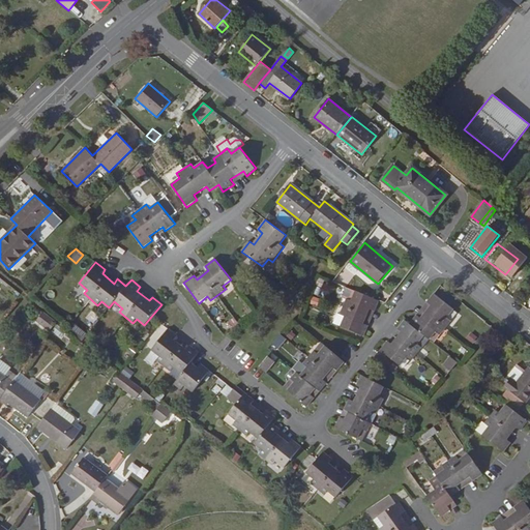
[(364,335),(369,326),(363,324),(370,308),(375,311),(379,300),(356,291),(351,300),(348,298),(341,315),(345,317),(341,326),(363,336),(364,335)]
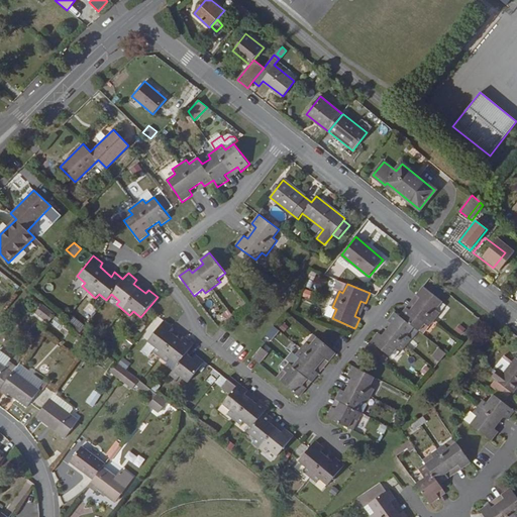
[(406,307),(399,315),(414,327),(419,331),(425,323),(429,327),(440,313),(436,309),(442,302),(423,285),(416,295),(420,299),(410,311),(406,307)]
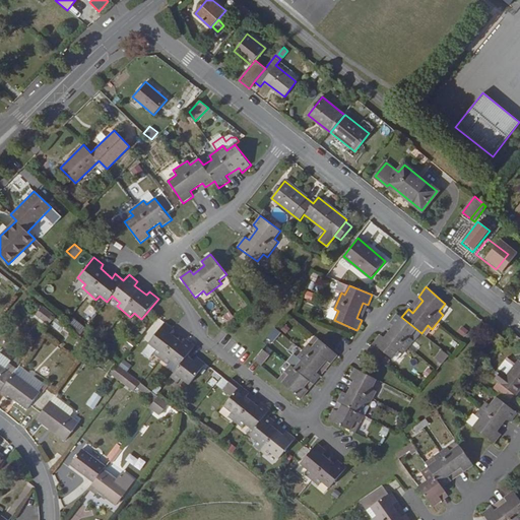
[(418,297),(408,309),(412,313),(423,301),(418,297)]
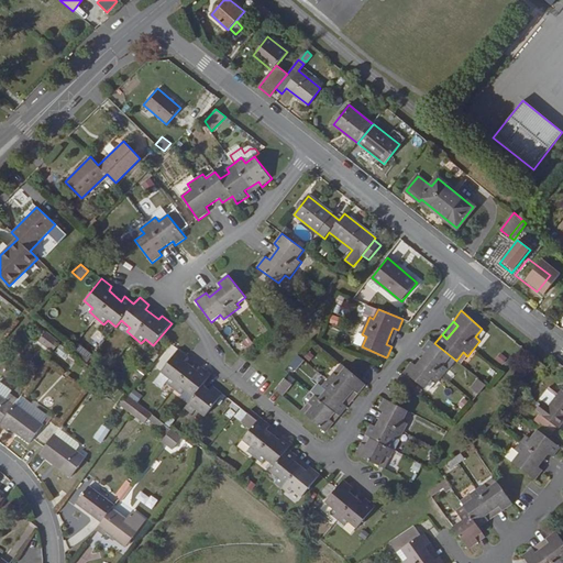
[(99,343),(106,334),(96,328),(90,337),(99,343)]
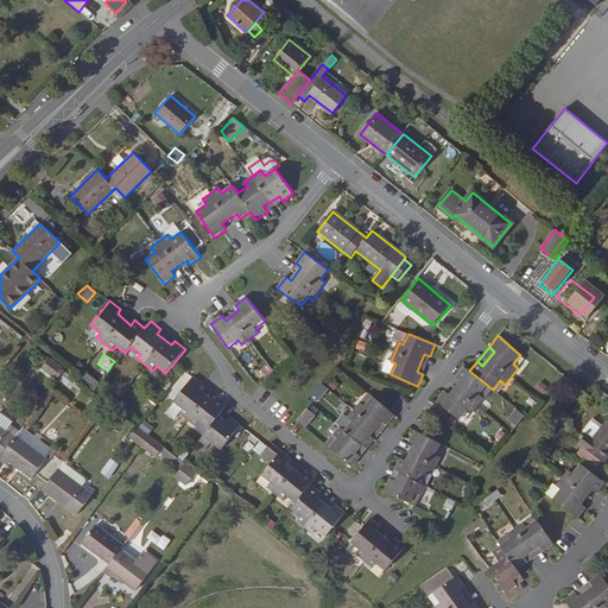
[(417,372),(423,374),(430,356),(424,354),(417,372)]
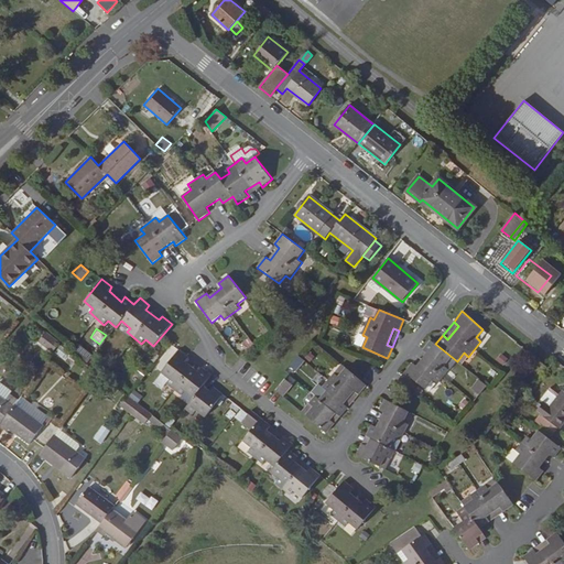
[(40,343),(50,350),(57,340),(47,333),(40,343)]
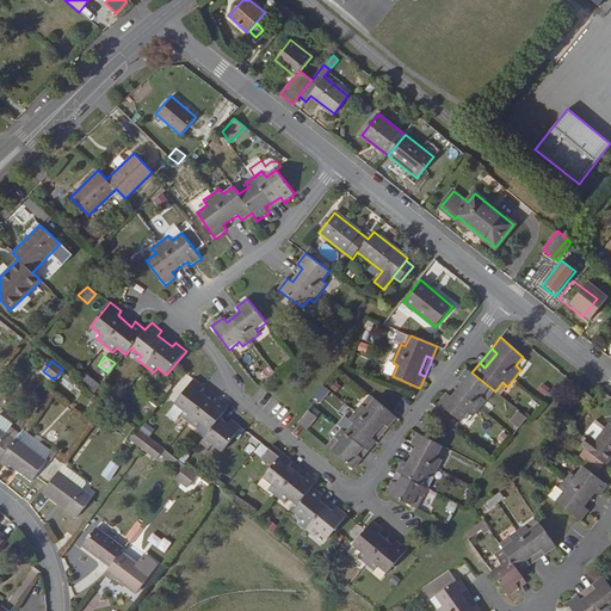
[(393,376),(397,365),(393,363),(389,360),(384,372),(393,376)]
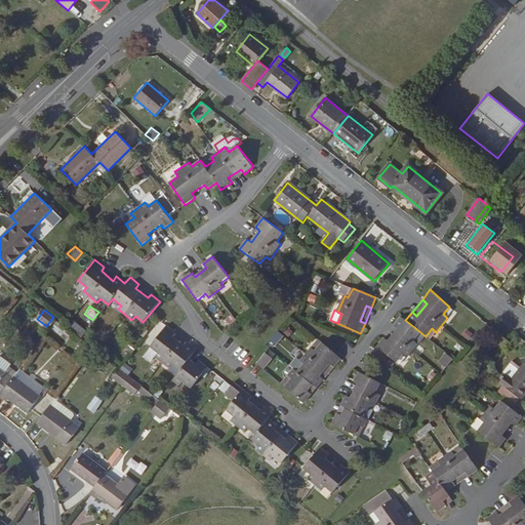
[(234,315),(227,321),(230,326),(238,321),(234,315)]
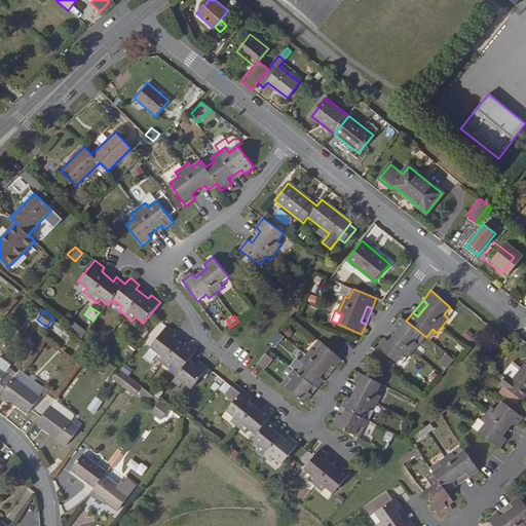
[(391,360),(397,364),(403,355),(407,359),(418,344),(414,341),(421,333),(406,321),(402,316),(393,327),(396,328),(399,330),(388,341),(384,338),(376,347),(371,355),(381,364),(387,357),(391,360)]
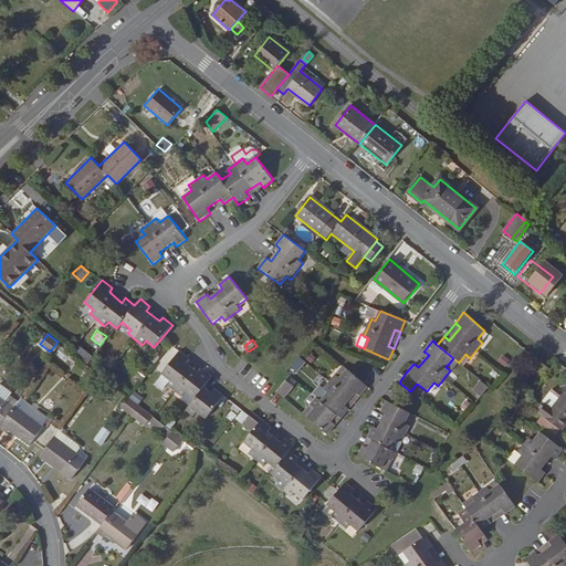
[(61,344),(58,342),(50,352),(52,354),(61,344)]
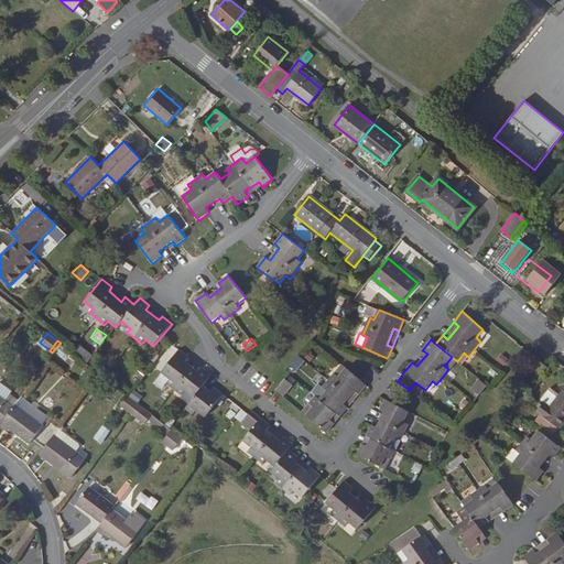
[(80,357),(86,349),(76,342),(71,349),(80,357)]
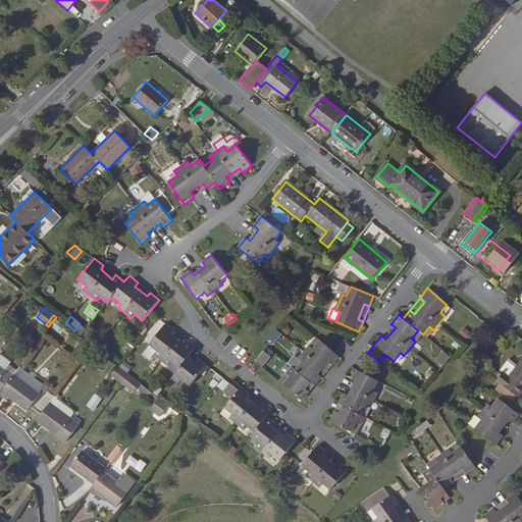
[(158,319),(143,340),(147,343),(162,322),(158,319)]
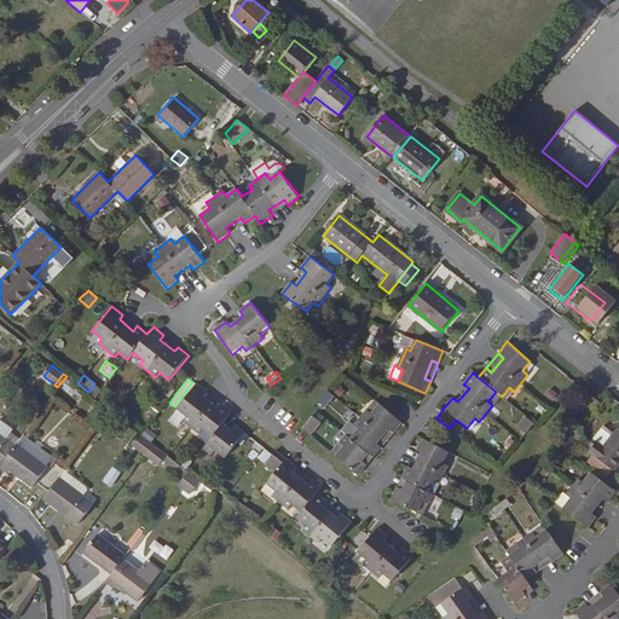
[(67,380),(59,385),(68,395),(75,391),(67,380)]
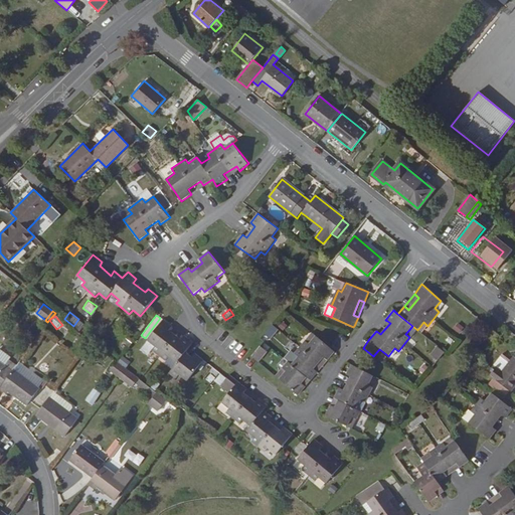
[(177,363),(169,373),(176,379),(180,375),(187,382),(204,360),(194,353),(191,356),(186,352),(193,343),(184,335),(181,339),(170,330),(173,327),(164,319),(147,340),(155,347),(152,350),(166,361),(169,357),(177,363)]
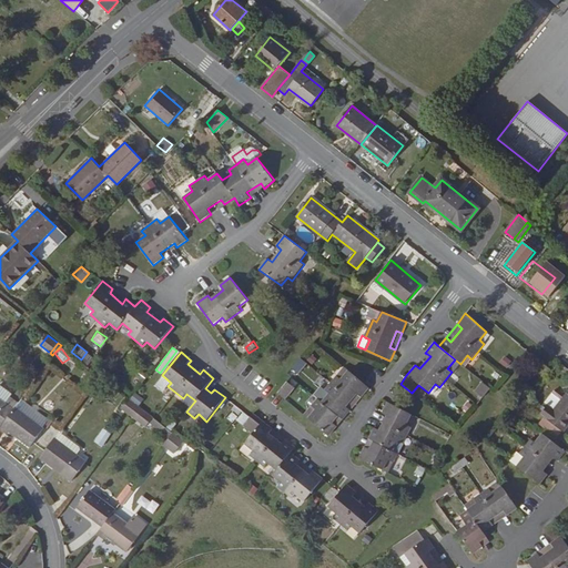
[(550,368),(541,363),(534,372),(543,378),(550,368)]
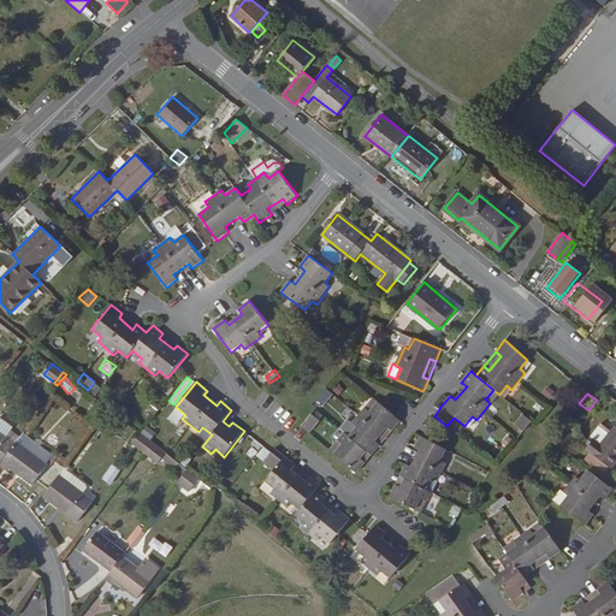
[(373,398),(365,408),(369,412),(378,402),(373,398)]
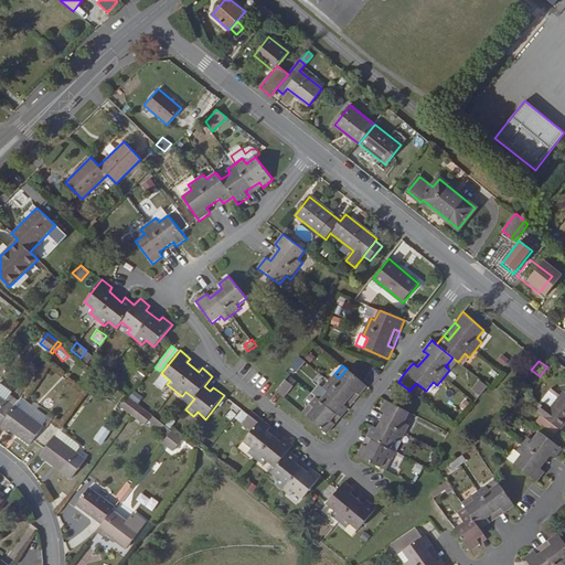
[(366,386),(347,369),(339,377),(334,374),(323,387),(328,391),(320,400),(315,396),(309,404),(313,408),(306,416),(326,434),(332,426),(334,424),(330,420),(336,414),(340,417),(348,408),(343,404),(354,392),(359,395),(366,386)]
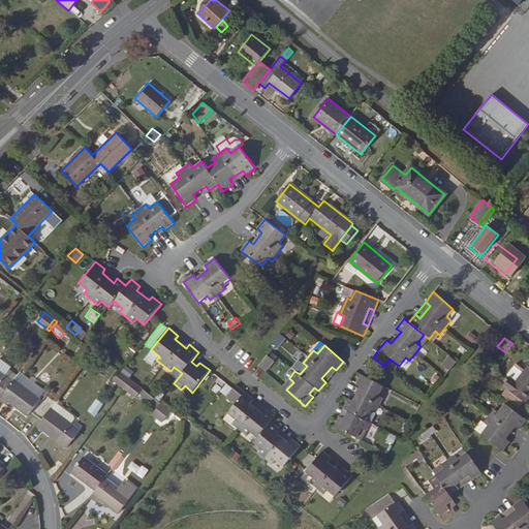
[(275,362),(268,354),(258,366),(266,372),(275,362)]
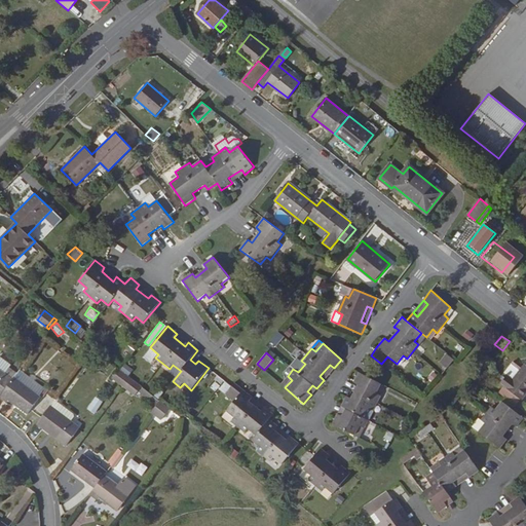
[(446,352),(439,362),(447,368),(454,360),(446,352)]
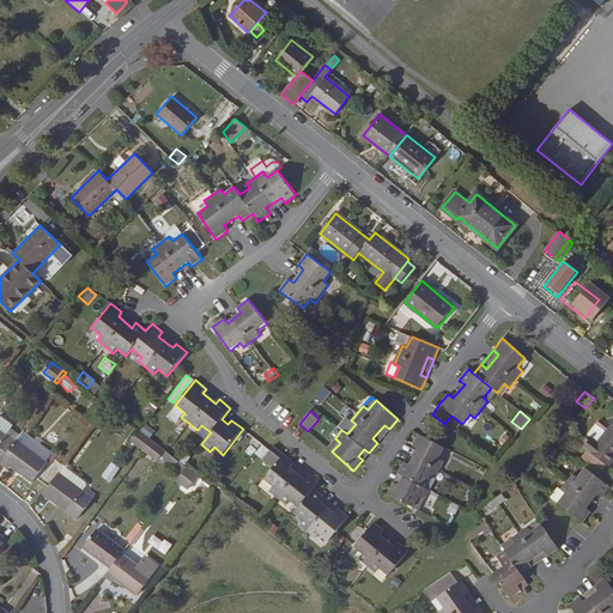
[(462,424),(456,419),(449,429),(455,432),(462,424)]
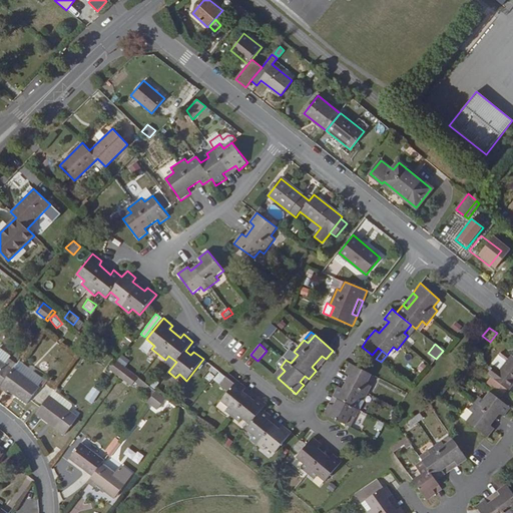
[(286,360),(291,363),(298,355),(294,352),(286,360)]
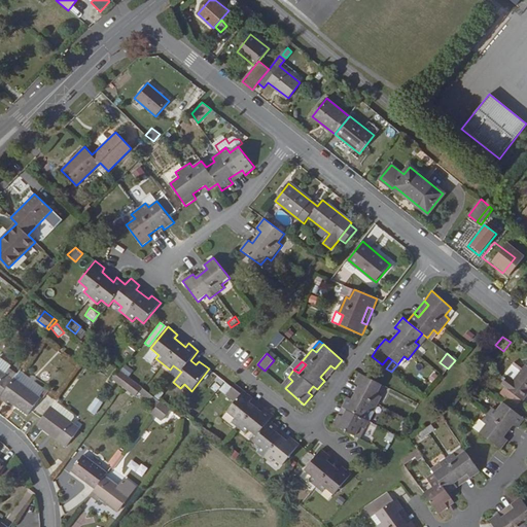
[(128,362),(124,367),(131,373),(135,367),(128,362)]
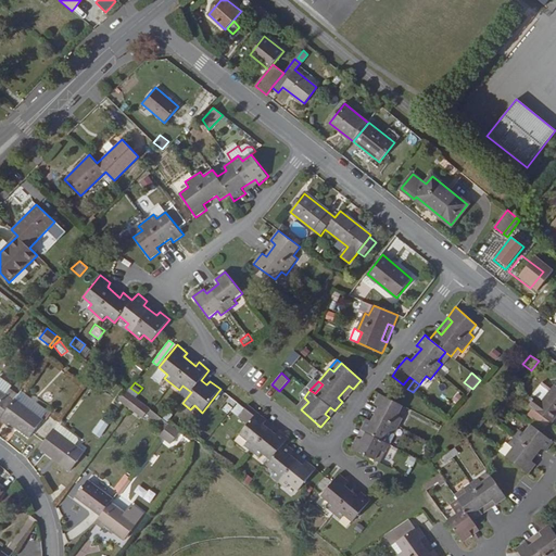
[(551,422),(555,416),(555,383),(542,401),(535,395),(528,405),(551,422)]
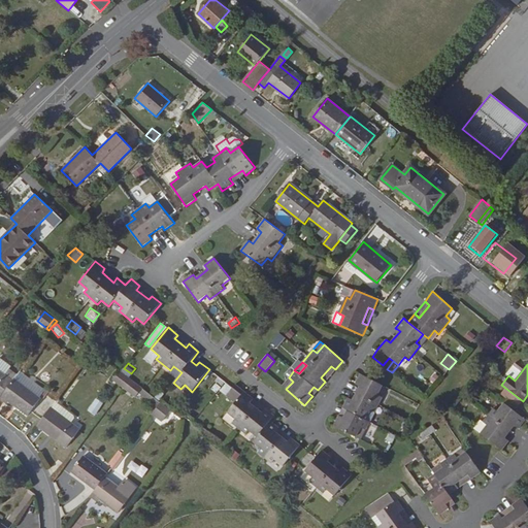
[(321,377),(325,382),(335,369),(331,366),(321,377)]
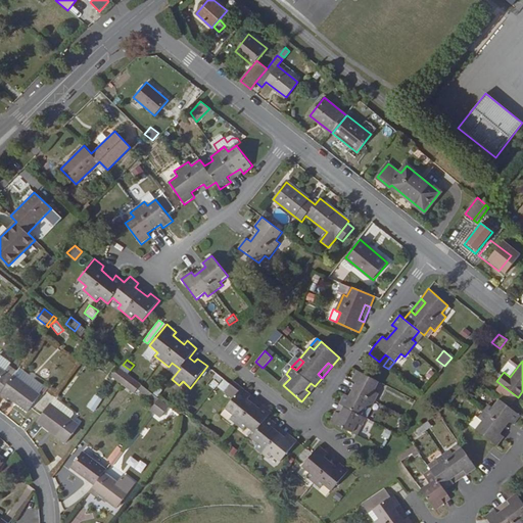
[(9,398),(28,413),(30,411),(40,397),(41,394),(15,375),(13,377),(0,367),(0,395),(7,400),(9,398)]
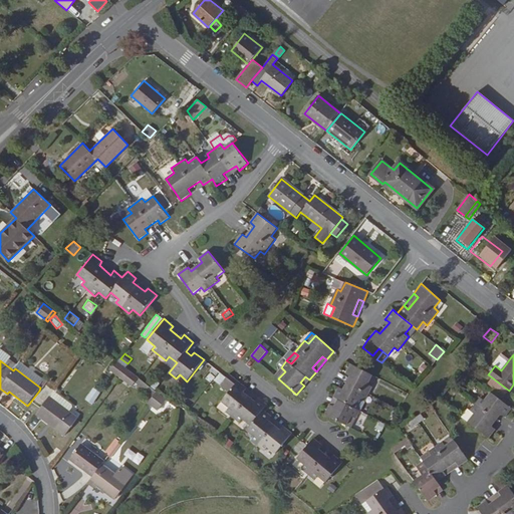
[(138,382),(140,378),(116,360),(109,369),(121,378),(120,378),(133,389),(138,382)]
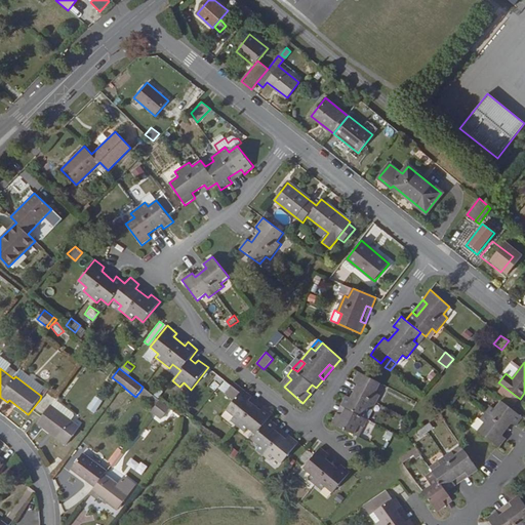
[(376,393),(381,384),(358,371),(353,381),(358,385),(351,397),(346,395),(340,405),(346,408),(341,415),(336,413),(331,422),(354,434),(359,425),(363,427),(367,419),(362,416),(367,407),(372,409),(380,395),(376,393)]
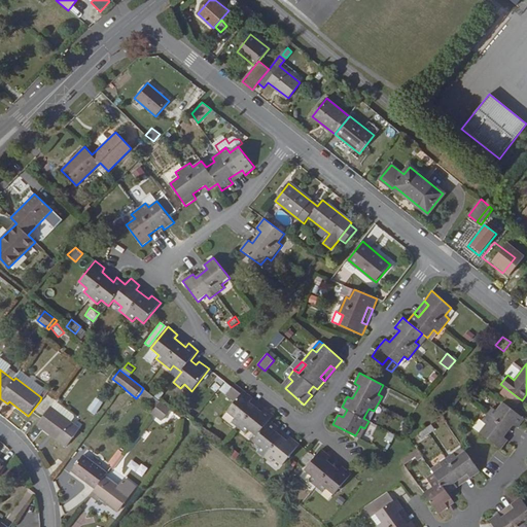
[(292,381),(288,377),(281,385),(285,388),(292,381)]
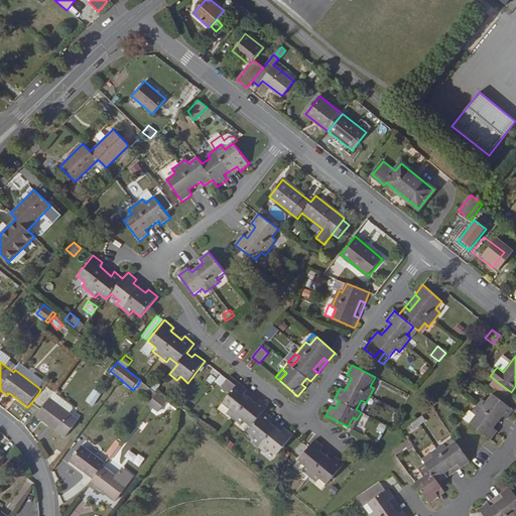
[(275,456),(293,435),(284,427),(281,432),(269,422),(272,418),(263,411),(268,406),(260,398),(256,403),(244,394),(247,390),(230,376),(221,387),(229,394),(222,403),(229,409),(226,413),(240,424),(243,420),(250,426),(247,431),(255,438),(252,441),(265,454),(268,449),(275,456)]
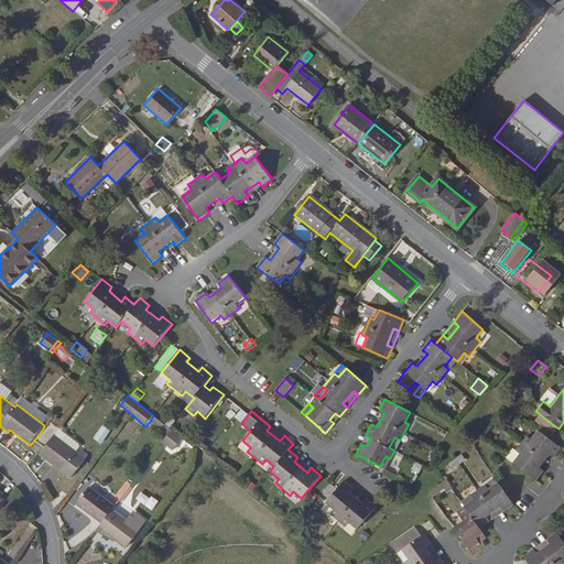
[(329,420),(334,423),(339,416),(335,413),(329,420)]
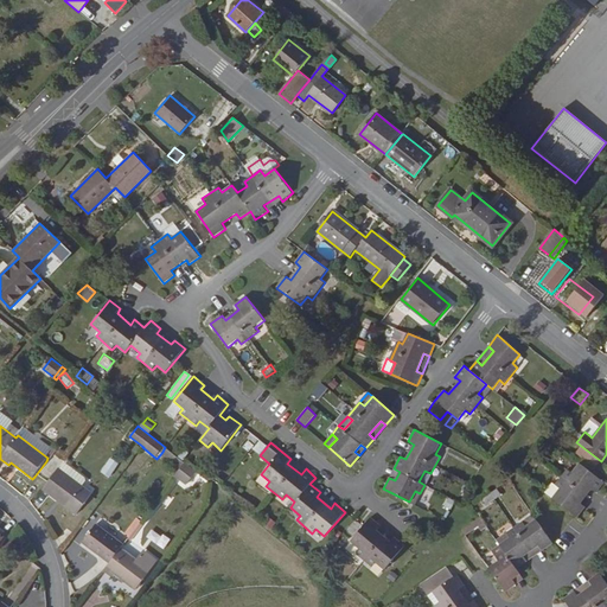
[(186,464),(165,447),(163,452),(183,467),(186,464)]
